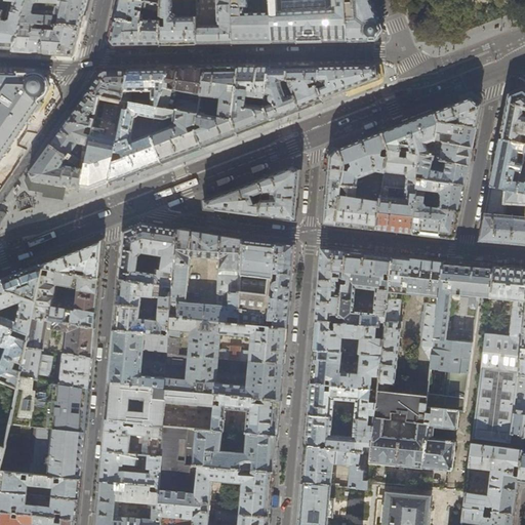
[(25,0),(3,0),(3,11),(0,21),(0,47),(1,48),(13,48),(19,24),(25,0)]
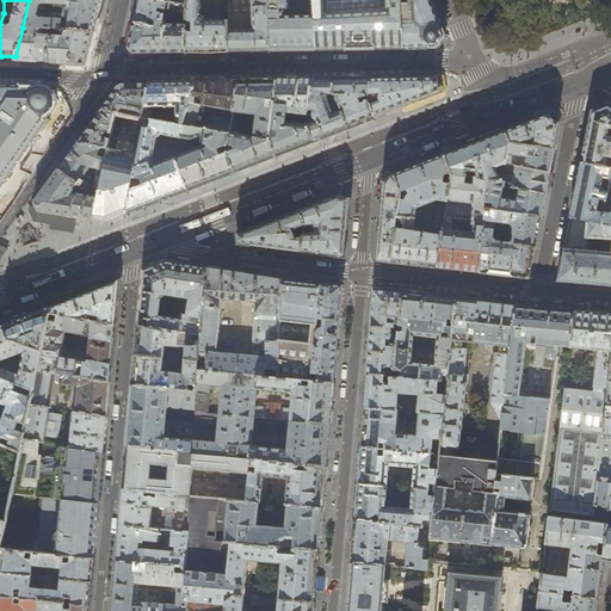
[(29,0),(23,28),(41,29),(59,30),(93,31),(98,13),(100,0),(29,0)]
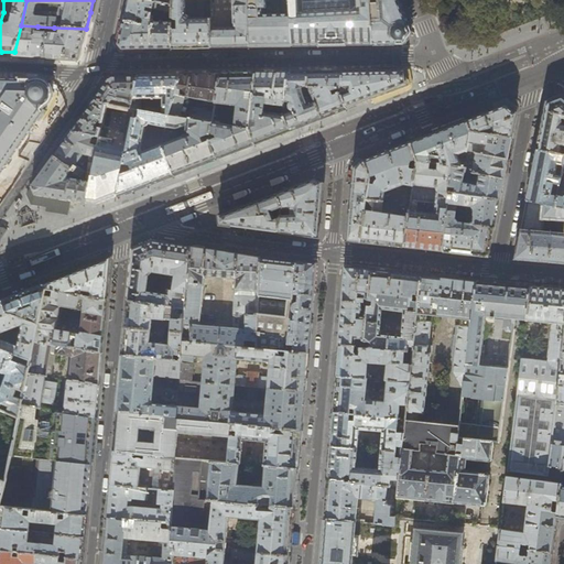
[(173,6),(154,1),(148,0),(128,0),(123,24),(119,44),(123,50),(147,49),(172,49),(172,30),(172,18),(172,15),(169,15),(169,20),(155,21),(154,22),(152,19),(153,17),(151,15),(153,9),(172,13),(173,6)]
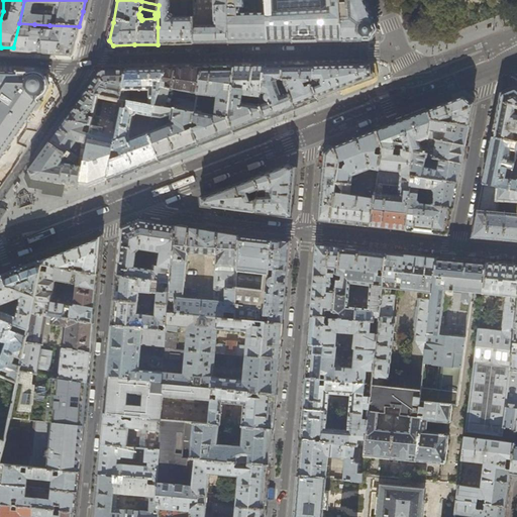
[(158,0),(159,5),(158,12),(158,14),(158,16),(161,18),(164,18),(163,27),(158,27),(158,44),(176,44),(194,43),(194,26),(193,17),(173,18),(173,16),(173,15),(171,14),(170,13),(170,0),(158,0)]
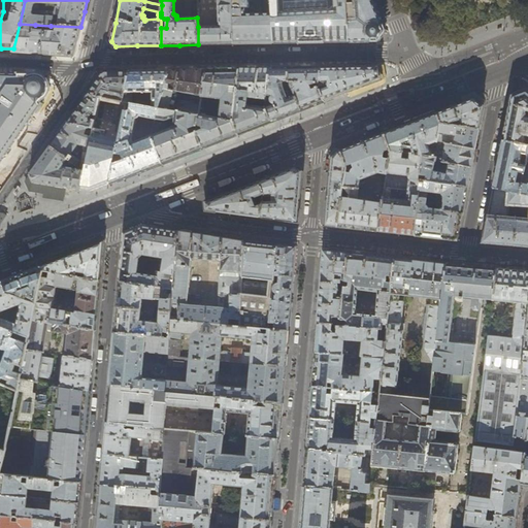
[(218,0),(219,26),(198,27),(198,44),(217,44),(233,44),(231,0),(218,0)]
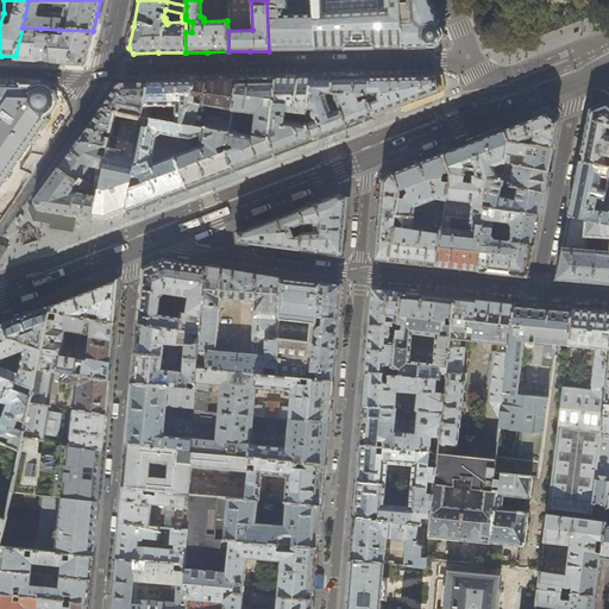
[(313,0),(267,0),(269,51),(293,50),(315,50),(313,0)]
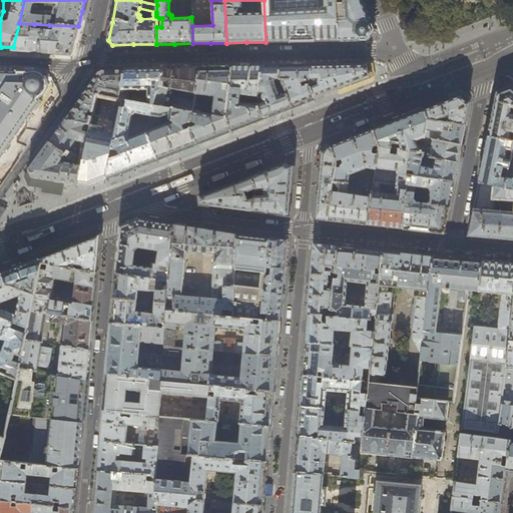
[(264,0),(266,42),(304,41),(354,40),(367,40),(374,30),(362,0),(344,0),(337,3),(337,0),(264,0)]
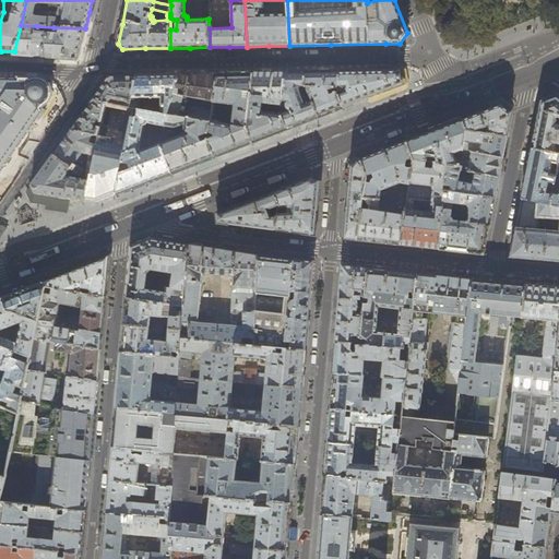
[(36,32),(37,26),(21,25),(14,51),(13,56),(47,58),(75,60),(78,60),(81,43),(85,28),(54,27),(52,33),(36,32)]
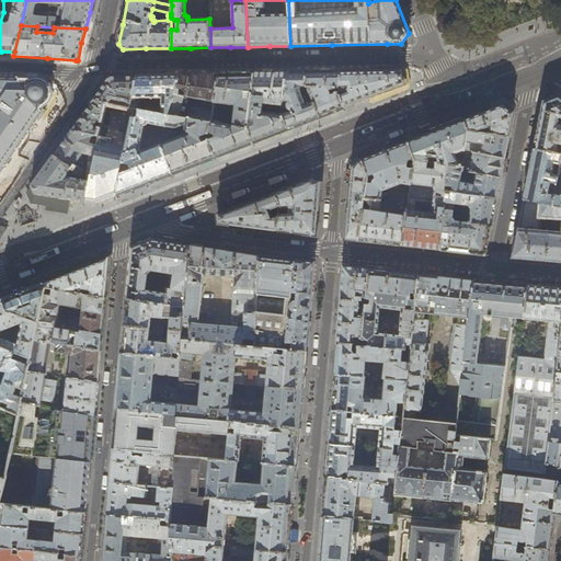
[(370,71),(341,71),(338,93),(344,107),(368,98),(373,96),(401,86),(404,84),(401,70),(370,71)]
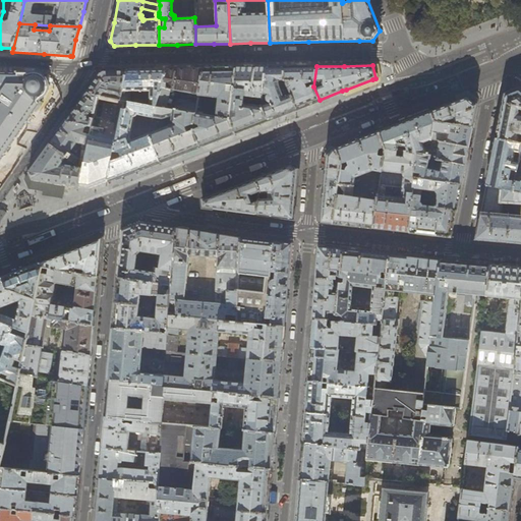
[(302,67),(285,67),(285,89),(285,91),(289,90),(291,96),(291,95),(297,108),(310,103),(320,100),(313,87),(316,66),(302,67)]
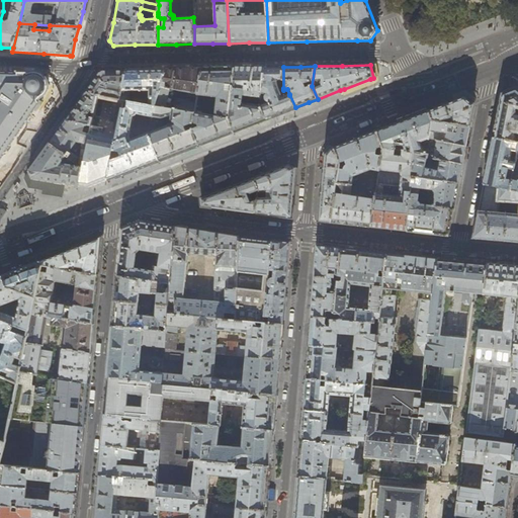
[(261,102),(262,93),(265,67),(253,68),(235,68),(229,118),(234,132),(248,125),(266,119),(260,105),(261,102)]
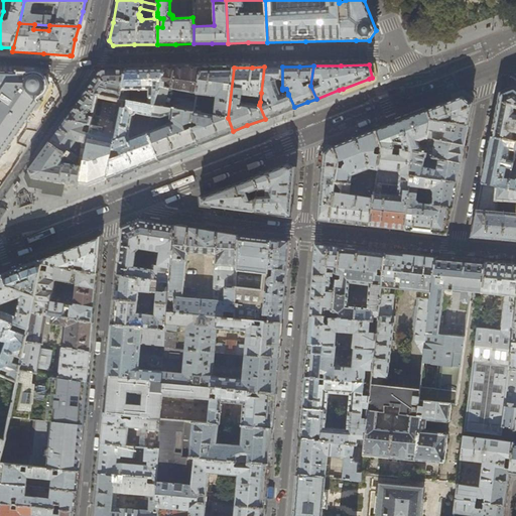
[(273,67),(264,67),(261,93),(266,93),(265,94),(264,95),(264,97),(264,98),(262,99),(263,101),(260,102),(259,105),(265,119),(275,115),(281,112),(294,107),(288,94),(288,95),(285,96),(282,90),(282,88),(282,67),(273,67)]
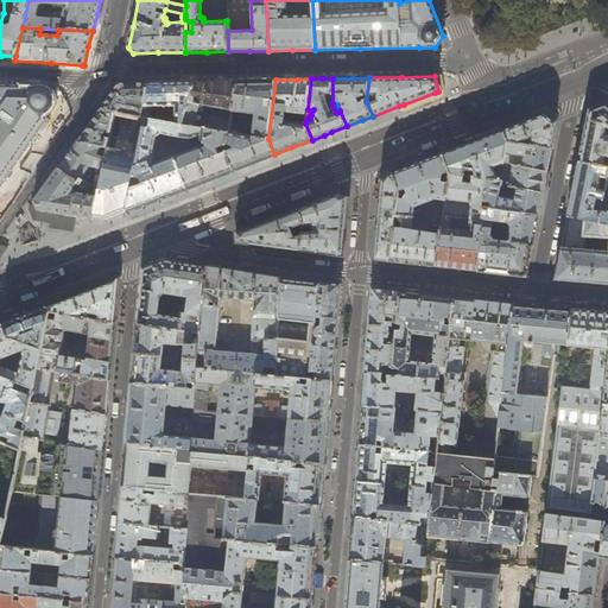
[(259,80),(238,81),(233,112),(257,114),(253,137),(229,132),(229,133),(226,150),(233,170),(255,162),(274,154),(268,139),(276,80),(259,80)]
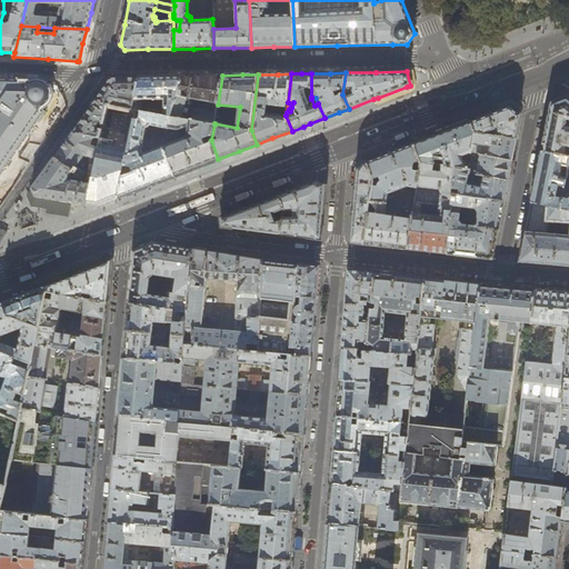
[(170,117),(171,117),(181,76),(161,77),(139,77),(132,110),(136,110),(143,112),(170,117)]
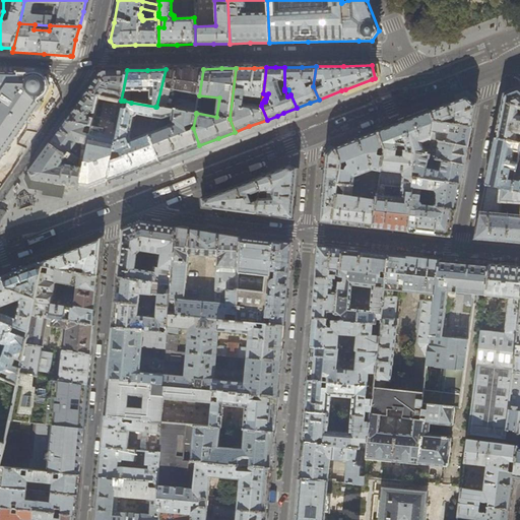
[(193,69),(166,69),(156,107),(196,114),(196,113),(198,102),(174,98),(175,90),(190,93),(189,96),(198,99),(199,95),(203,69),(193,69)]
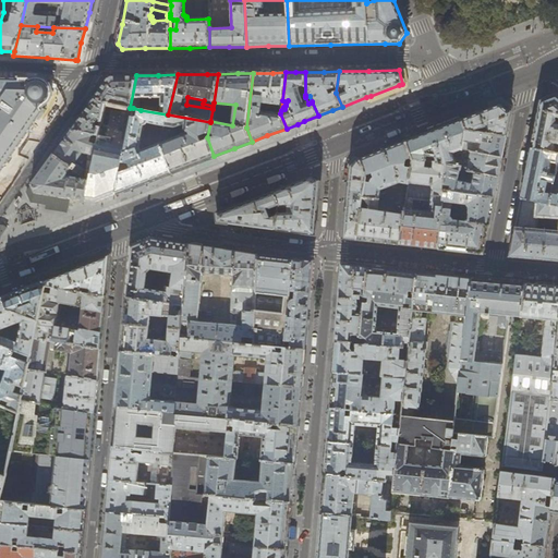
[(130,108),(136,75),(109,75),(101,85),(93,98),(82,113),(71,130),(91,134),(98,135),(105,104),(130,108)]
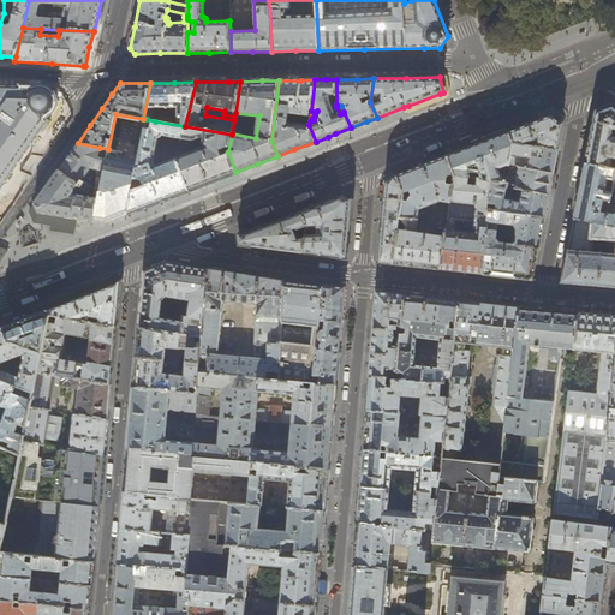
[(0,85),(0,187),(6,179),(34,139),(57,106),(58,100),(53,90),(47,87),(0,85)]
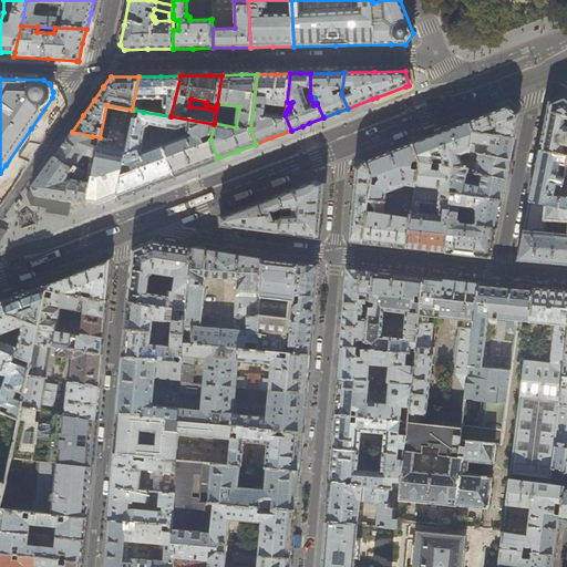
[(377,98),(372,99),(373,102),(406,89),(405,86),(377,98)]
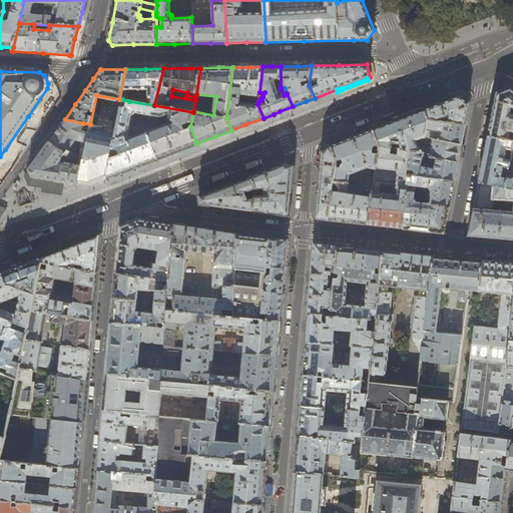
[(512,109),(512,88),(511,87),(503,90),(497,93),(493,113),(488,136),(512,140),(512,114),(511,114),(512,109)]
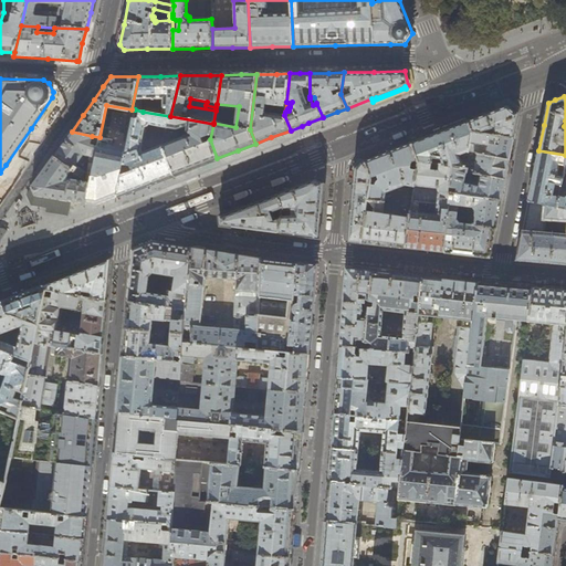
[(134,118),(135,109),(132,109),(106,105),(100,137),(108,139),(103,170),(94,168),(86,203),(97,205),(109,200),(117,197),(122,176),(124,165),(134,118)]
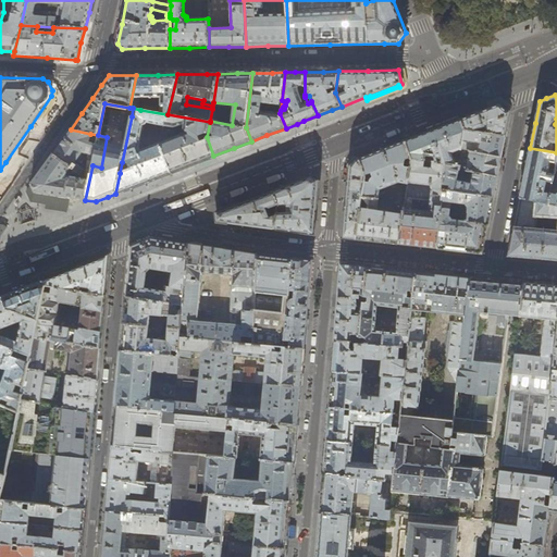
[(460,120),(465,130),(480,133),(480,130),(486,127),(485,133),(506,136),(507,126),(510,112),(499,103),(485,110),(460,120)]
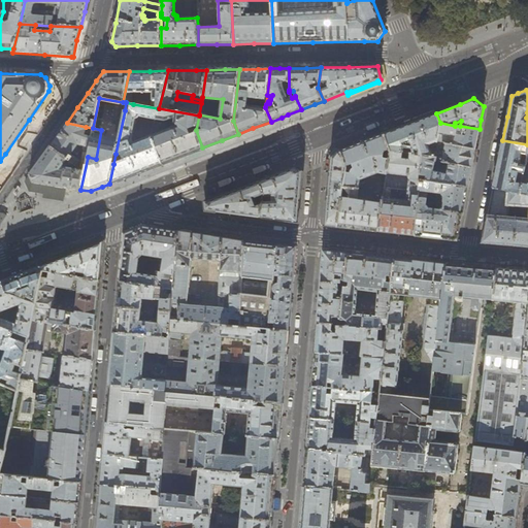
[(156,119),(158,108),(133,104),(132,110),(131,109),(130,109),(128,110),(125,110),(116,154),(122,156),(124,160),(113,164),(109,184),(142,171),(162,164),(152,135),(132,142),(131,139),(135,120),(137,119),(138,118),(139,116),(156,119)]
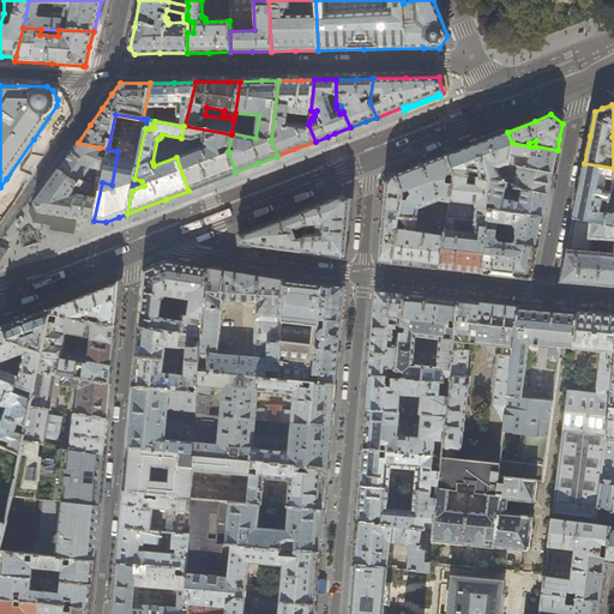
[(228,151),(232,134),(185,126),(184,126),(181,138),(176,157),(188,191),(200,185),(212,181),(235,172),(228,151)]
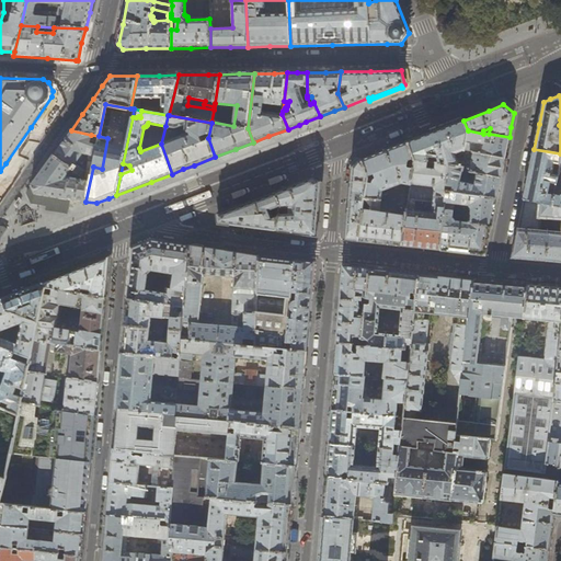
[(428,129),(430,133),(439,129),(464,121),(461,116),(428,129)]
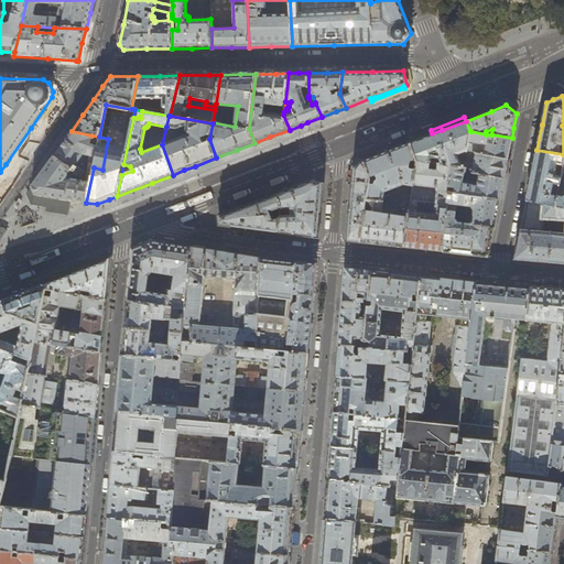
[(468,151),(470,131),(466,121),(442,130),(432,133),(410,142),(416,160),(418,161),(451,164),(466,167),(468,151)]
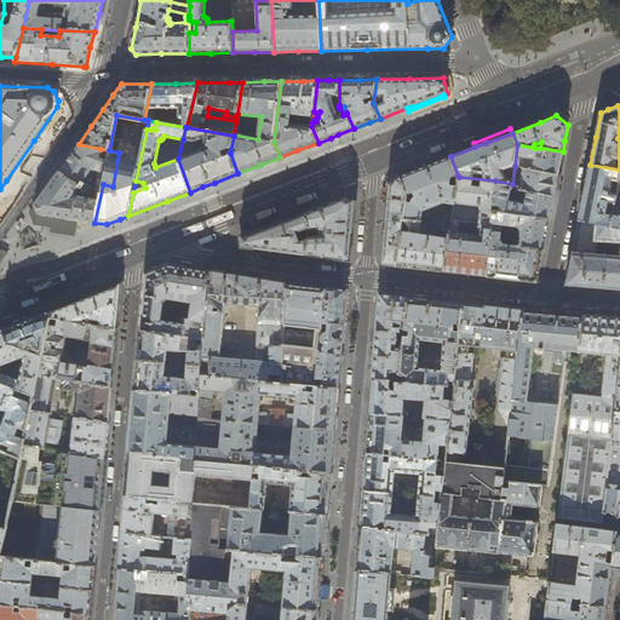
[(35,206),(39,213),(70,219),(78,219),(95,223),(103,184),(109,150),(101,149),(79,144),(70,155),(49,187),(35,206)]
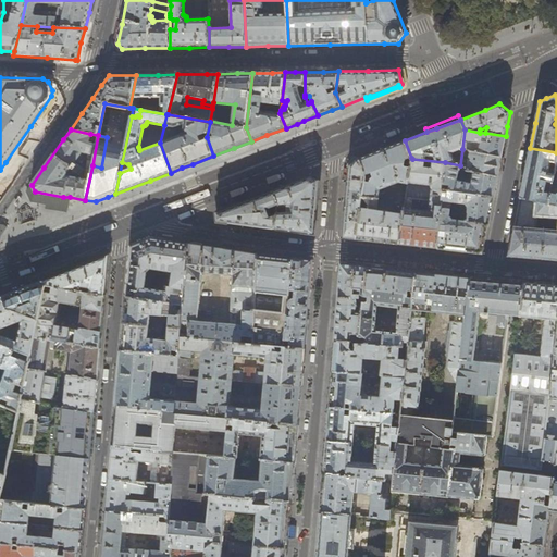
[(485,133),(480,133),(465,130),(462,149),(473,151),(474,143),(480,144),(478,153),(502,158),(503,150),(506,136),(485,133)]
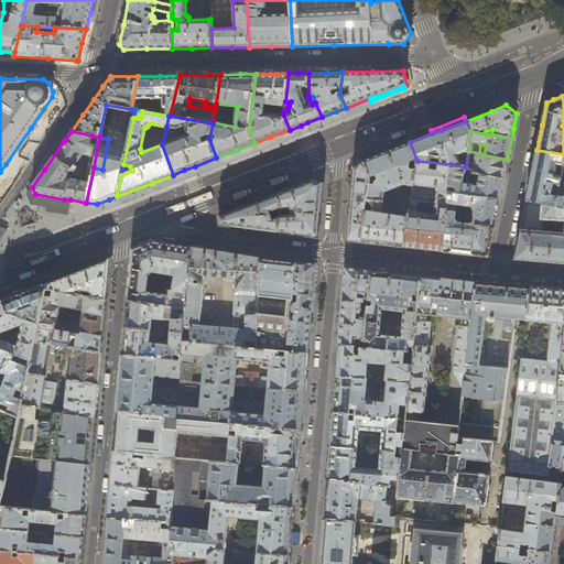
[(416,160),(410,142),(393,149),(364,160),(370,177),(377,175),(378,179),(377,180),(376,181),(375,182),(373,184),(370,183),(360,242),(383,245),(404,248),(409,218),(381,214),(384,192),(404,185),(413,186),(416,170),(410,169),(411,162),(416,160)]
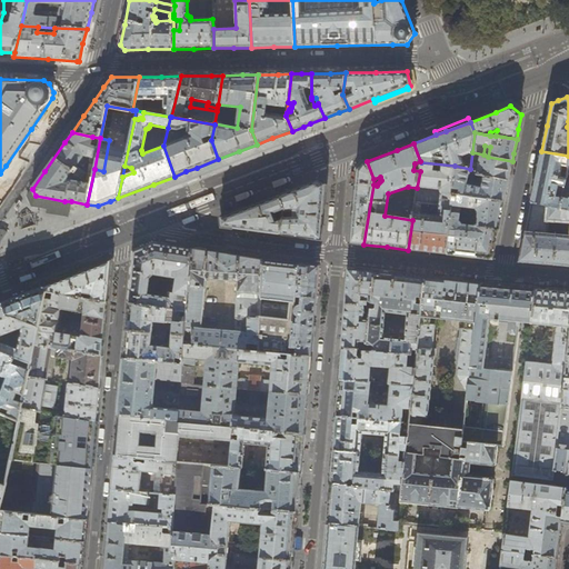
[(568,162),(568,156),(541,151),(536,177),(531,202),(560,208),(562,198),(556,197),(558,186),(565,187),(566,178),(560,177),(562,166),(568,167),(568,162)]
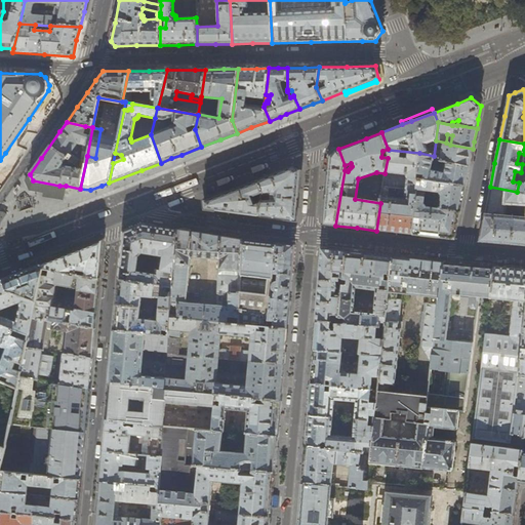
[(450,145),(446,143),(436,140),(434,156),(433,159),(442,161),(469,166),(471,158),(473,149),(450,145)]
